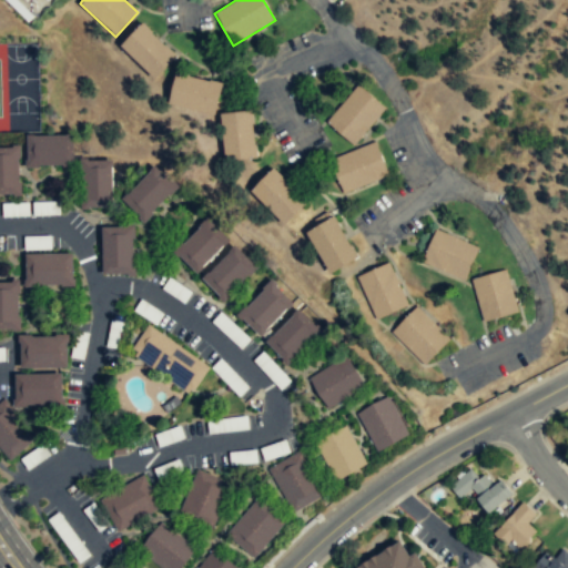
[(154,79),(178,56),(143,21),(120,44),(154,79)]
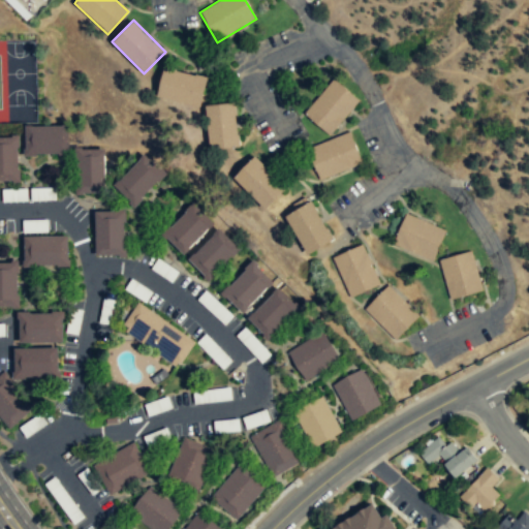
[(208,76),(163,66),(157,96),(201,106),(208,76)]
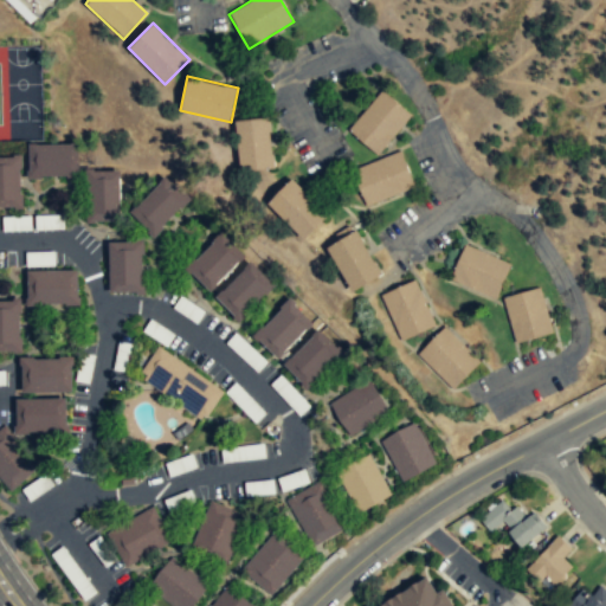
[(376,155),(412,115),(382,89),(347,130),(376,155)]
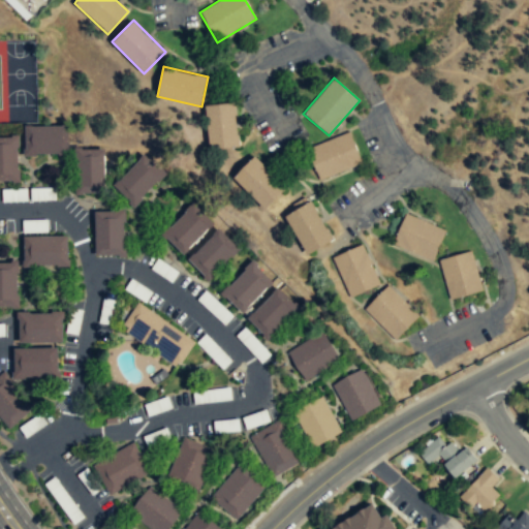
[(209,150),(239,149),(237,103),(207,104),(209,150)]
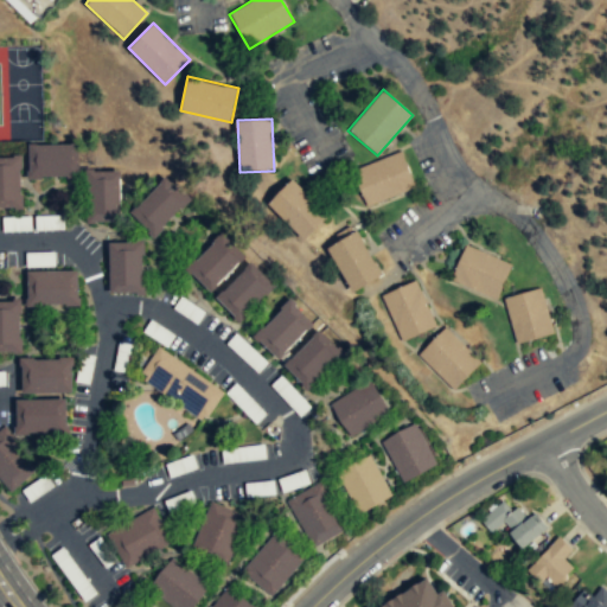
[(81,178),(81,145),(27,146),(27,179),(81,178)]
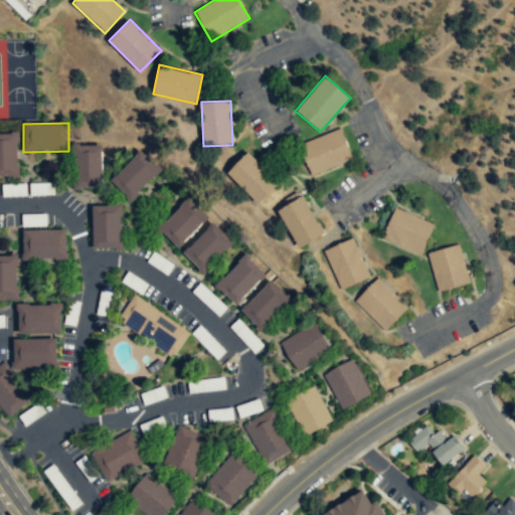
[(310,176),(353,159),(341,128),(298,145),(310,176)]
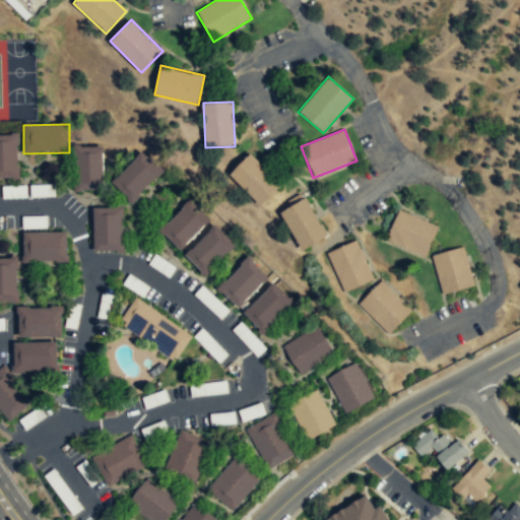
[(17,136),(0,136),(0,179),(17,179),(17,136)]
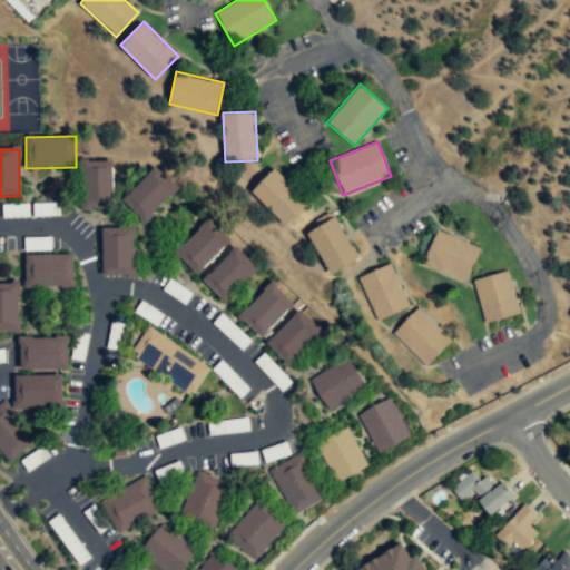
[(114,161),(82,161),(82,209),(114,209),(114,161)]
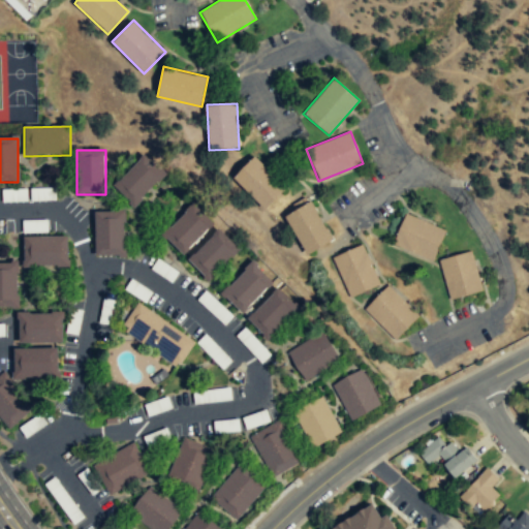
[(114,187),(134,208),(166,176),(146,154),(114,187)]
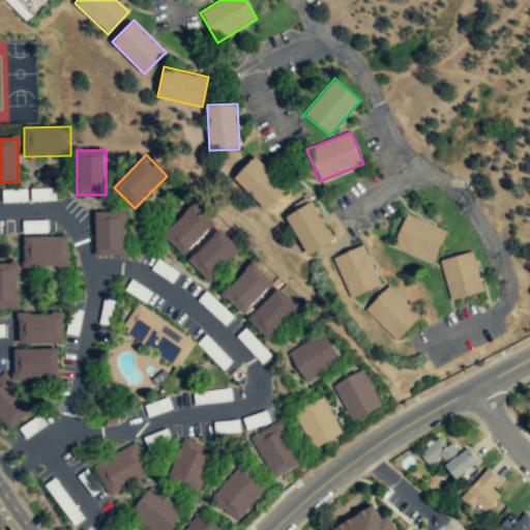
[(288,189),(256,157),(234,179),(266,210),(288,189)]
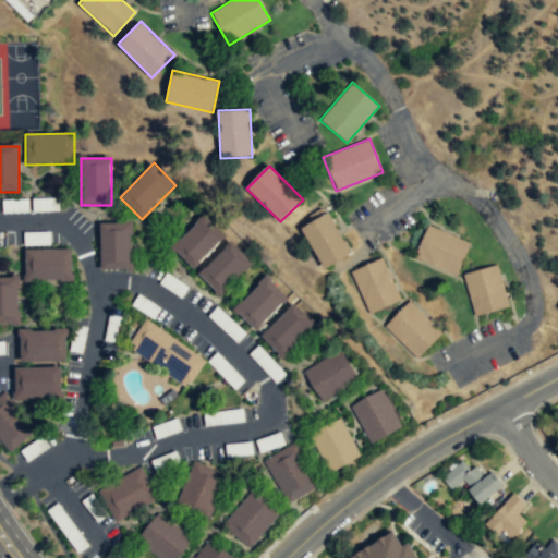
[(170,247),(194,270),(228,234),(204,211),(170,247)]
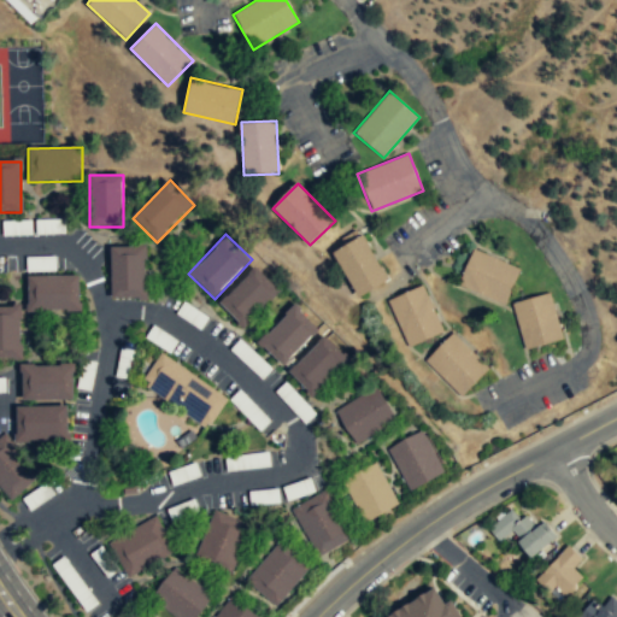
[(358,298),(388,280),(362,235),(331,253),(358,298)]
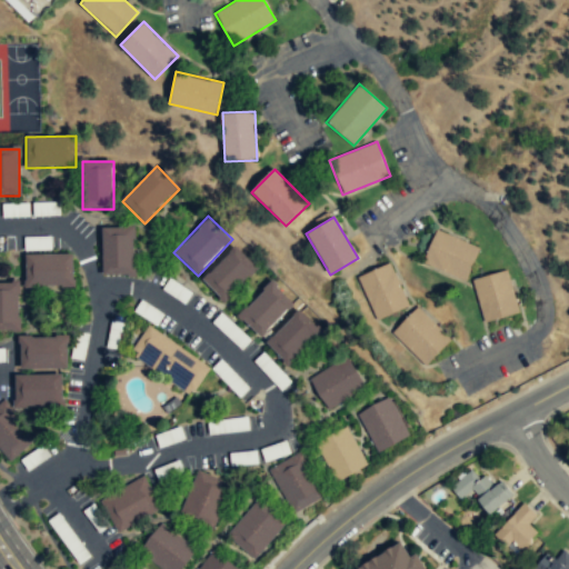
[(100,228),(101,276),(136,276),(135,228),(100,228)]
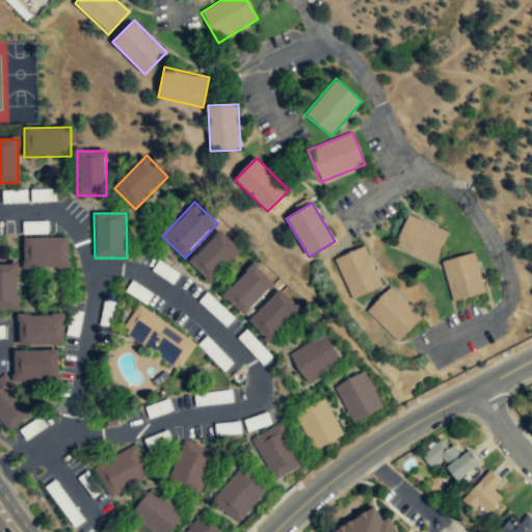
[(448,231),(407,215),(395,245),(435,262),(448,231)]
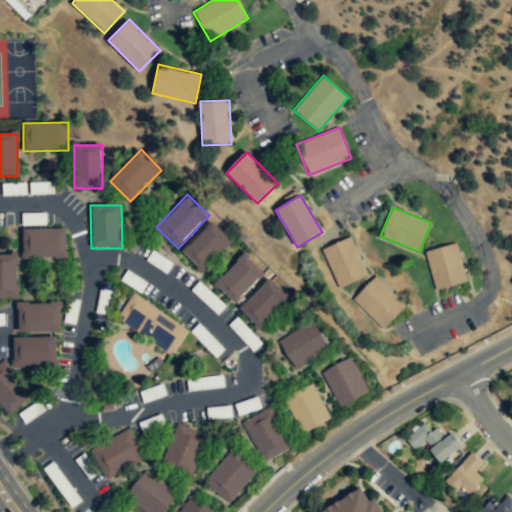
[(203,273),(233,241),(212,221),(182,253),(203,273)]
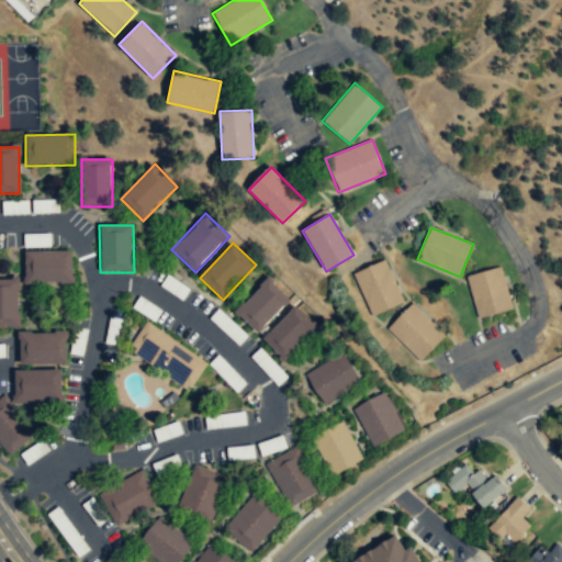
[(72,284),(72,253),(24,253),(24,284),(72,284)]
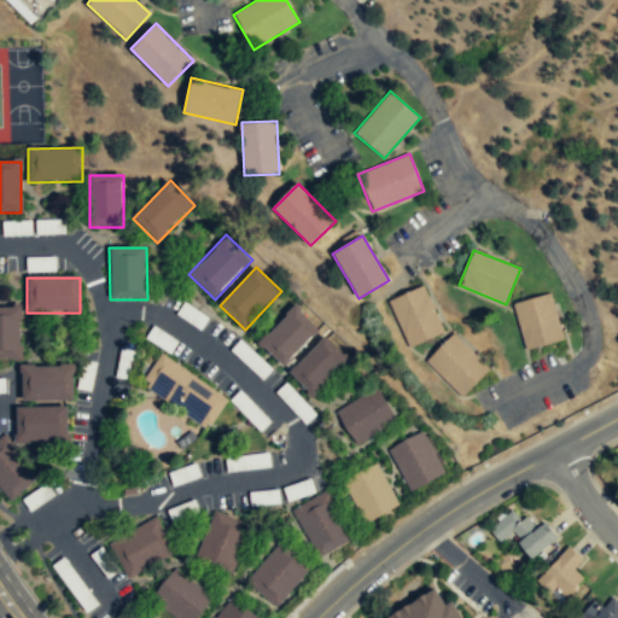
[(408,348),(444,332),(424,285),(388,301),(408,348)]
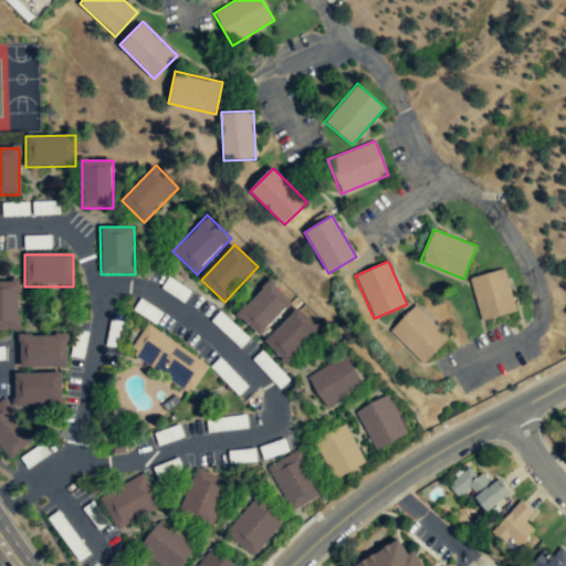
[(515,313),(505,269),(470,276),(480,320),(515,313)]
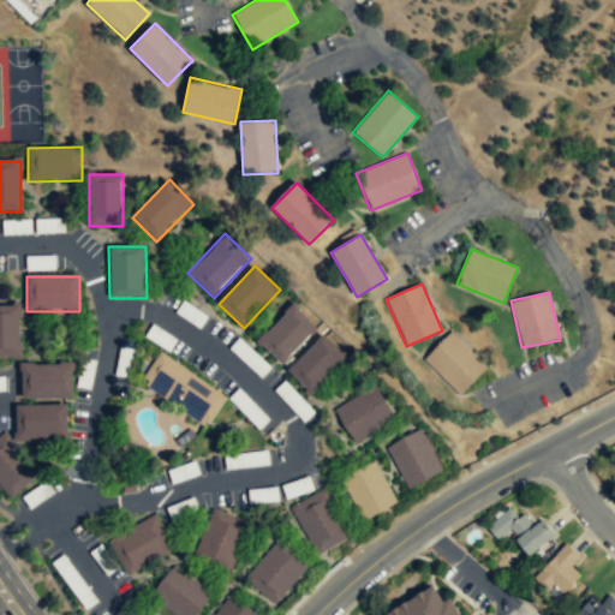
[(318,329),(293,304),(256,341),(281,366),(318,329)]
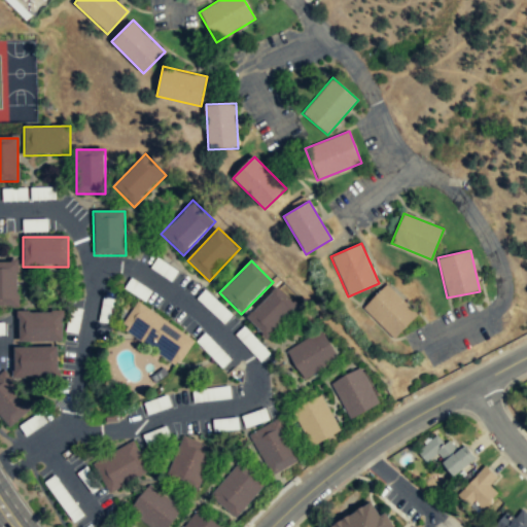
[(0,308),(18,308),(18,262),(0,262),(0,308)]
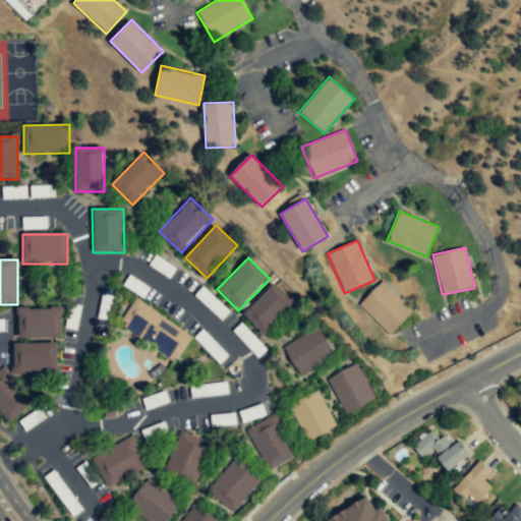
[(389,336),(413,311),(383,281),(358,304),(389,336)]
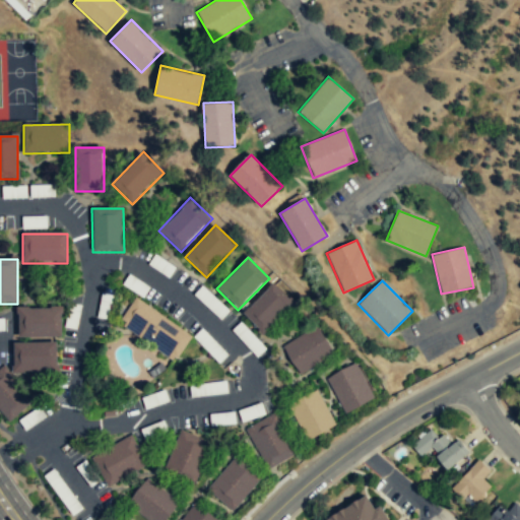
[(264,336),(296,305),(274,283),(243,315),(264,336)]
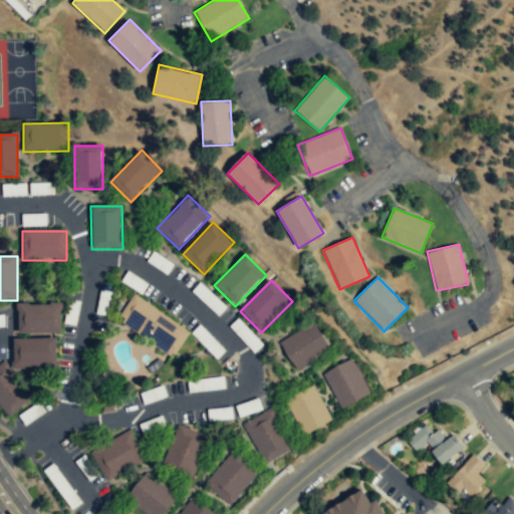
[(173,356),(190,329),(133,294),(116,321),(173,356)]
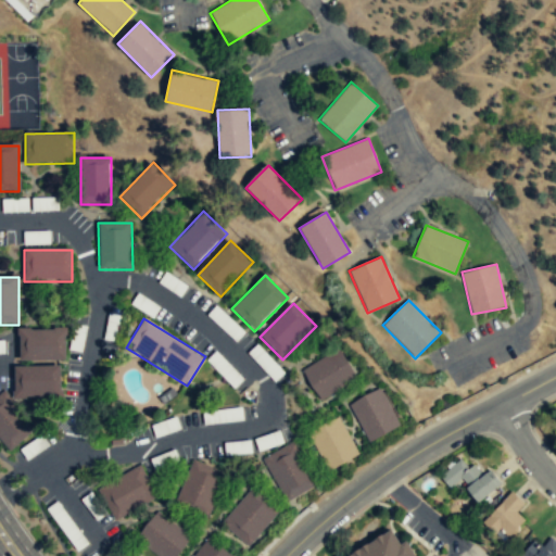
[(19,330),(19,361),(64,361),(64,330),(19,330)]
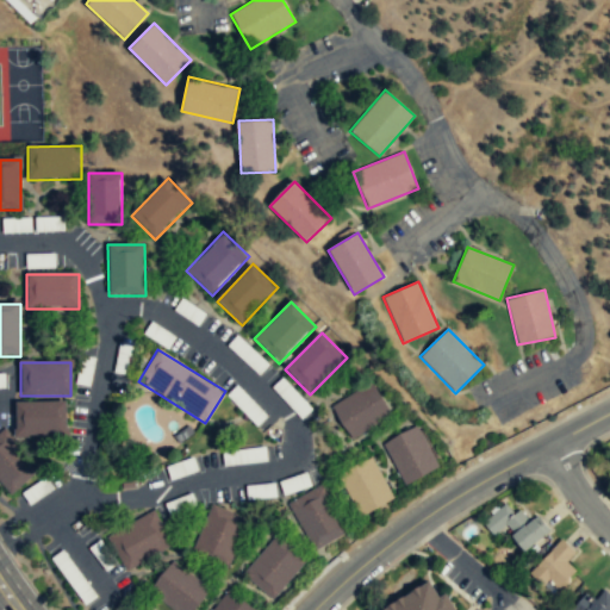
[(372,383),(330,408),(350,441),(391,416),(372,383)]
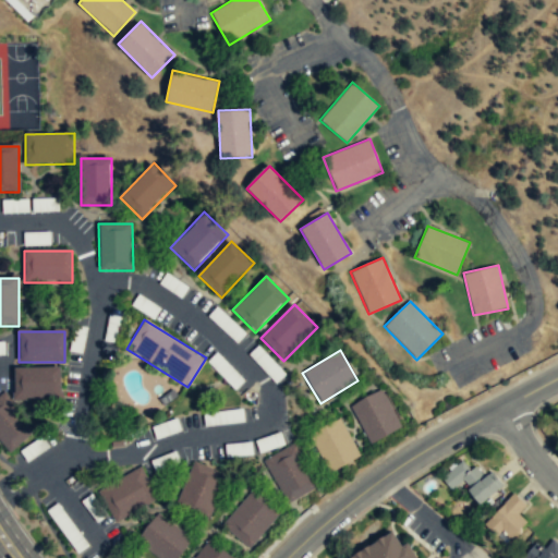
[(15,400),(61,400),(61,368),(14,368),(15,396),(1,396),(0,396),(0,443),(9,453),(35,432),(15,409),(15,400)]
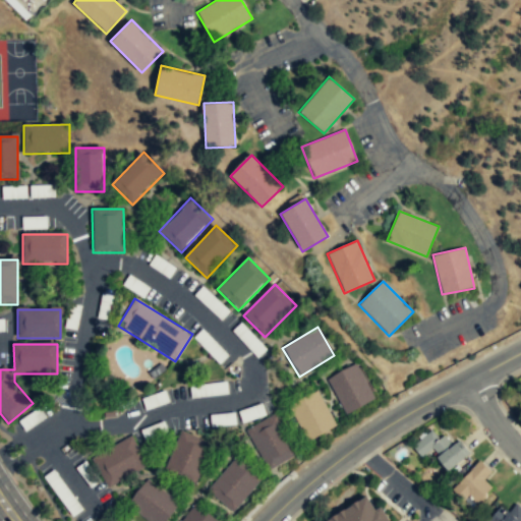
[(374,402),(358,364),(327,378),(343,415),(374,402)]
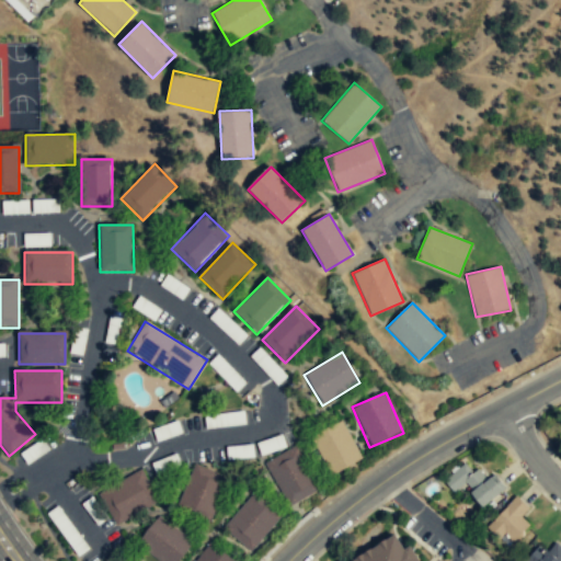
[(327,476),(362,461),(343,421),(309,436),(327,476)]
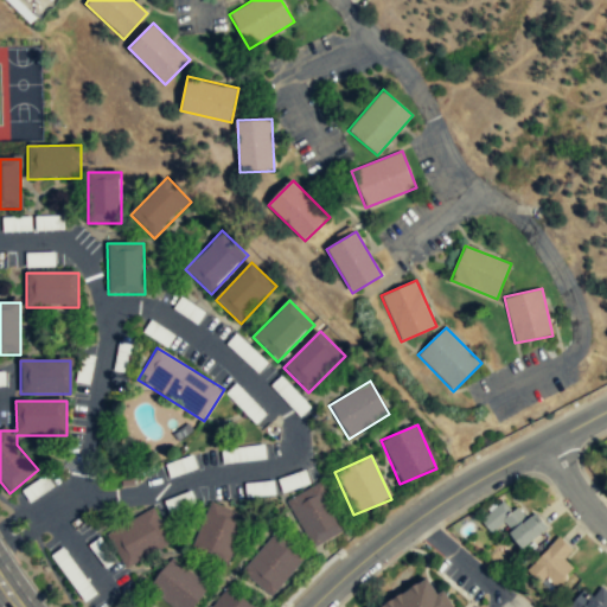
[(310,548),(345,530),(320,484),(285,502),(310,548)]
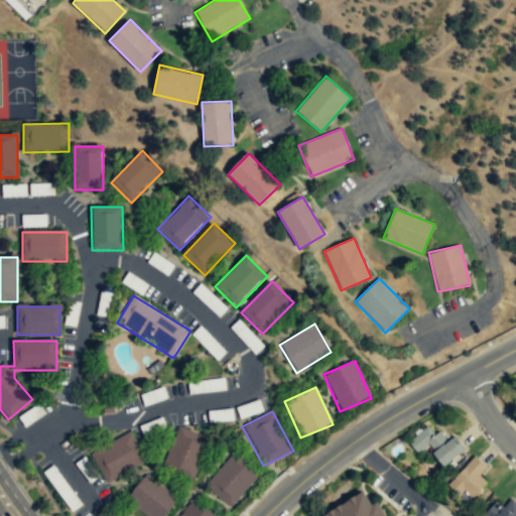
[(466,449),(455,436),(448,441),(439,431),(435,434),(427,424),(407,441),(418,454),(426,446),(444,468),(466,449)]
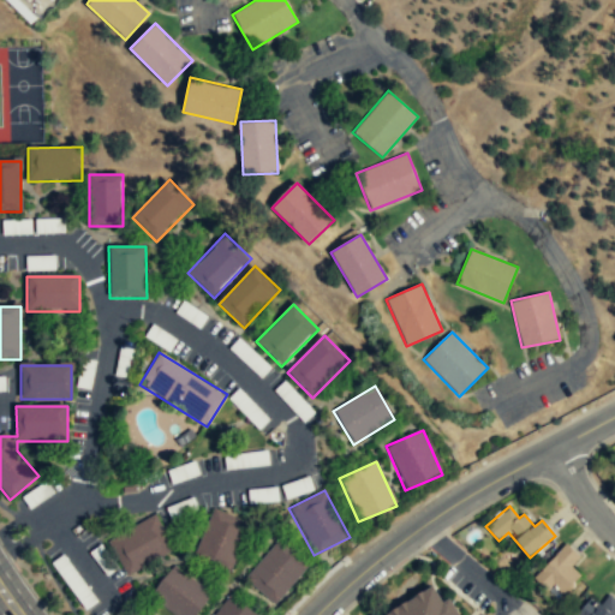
[(192,559),(230,573),(249,524),(212,508),(192,559)]
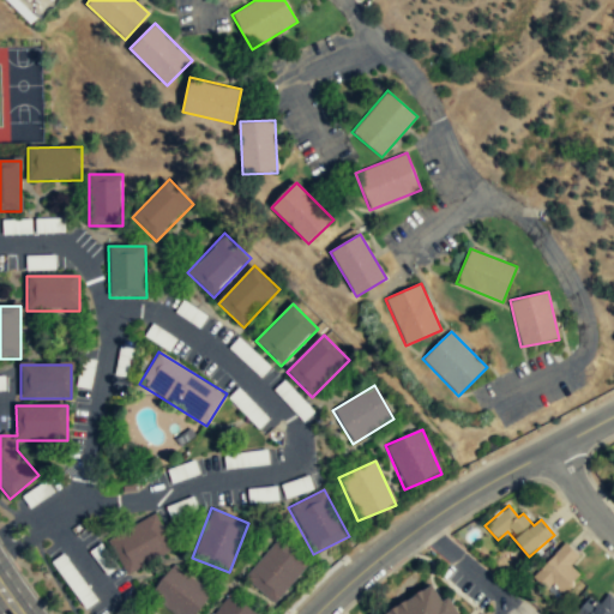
[(124,573),(172,553),(156,517),(108,537),(124,573)]
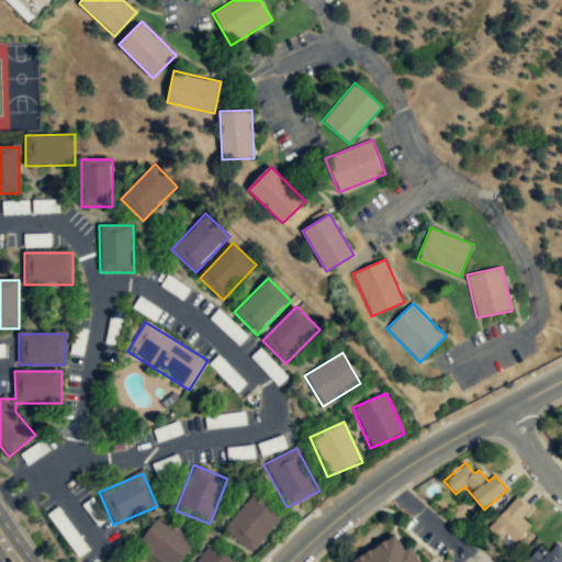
[(223,529),(249,553),(282,519),(255,494),(223,529)]
